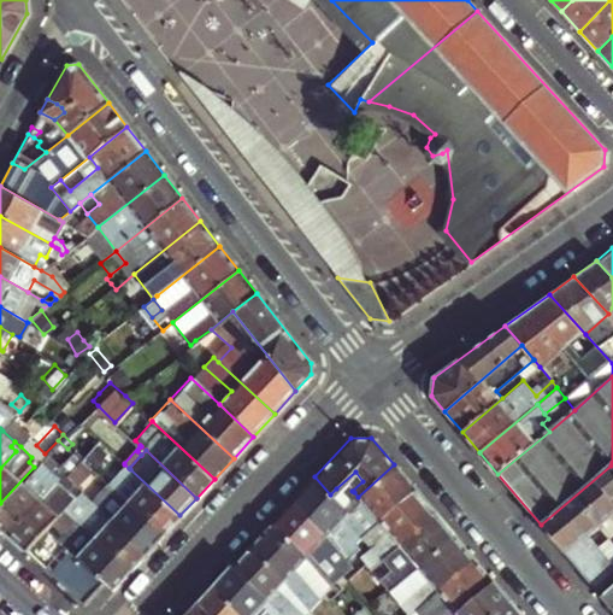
[(80,460),(72,454),(63,462),(70,469),(80,460)]
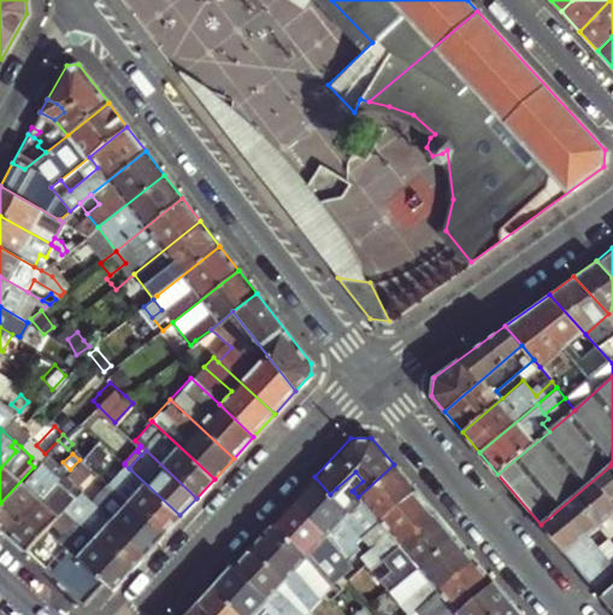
[(62,509),(78,490),(64,476),(70,469),(63,462),(51,475),(47,480),(52,484),(6,534),(24,550),(43,528),(62,509)]
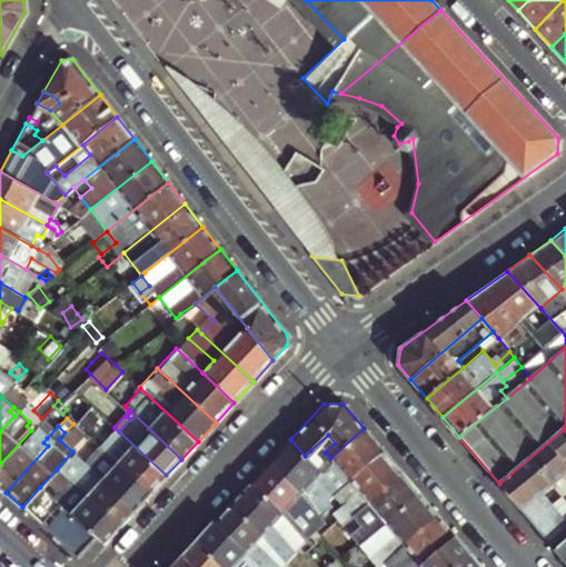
[(119,431),(115,428),(109,434),(115,439),(120,433),(119,431)]
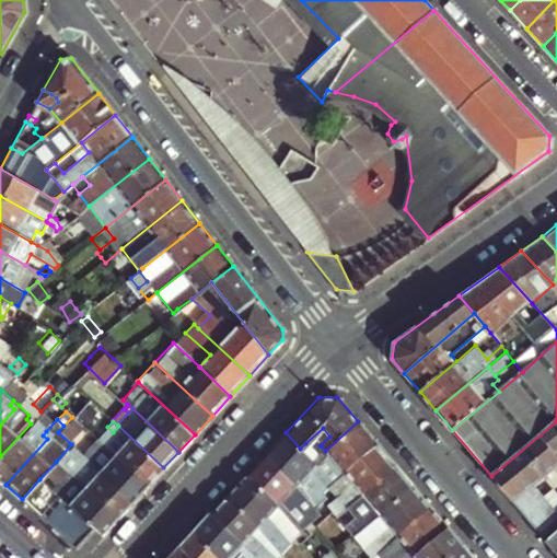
[(323,456),(318,460),(312,464),(316,477),(326,488),(327,487),(378,444),(358,421),(325,451),(322,446),(317,450),(323,456)]
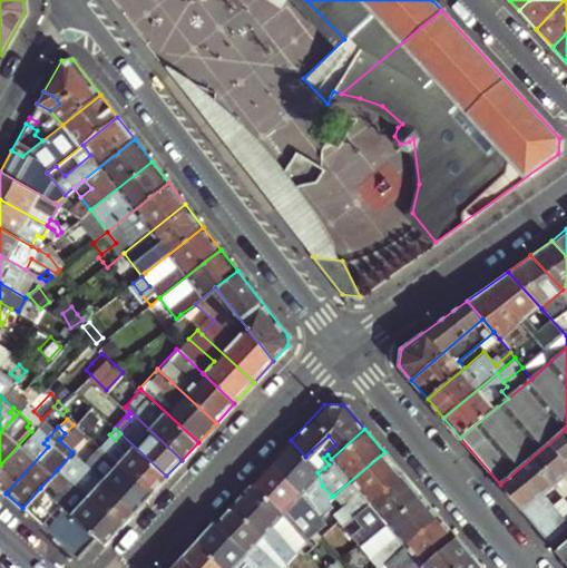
[(566,501),(566,502),(560,507),(557,503),(551,508),(540,495),(553,485),(566,472),(566,432),(565,430),(500,485),(550,546),(566,531),(566,501)]
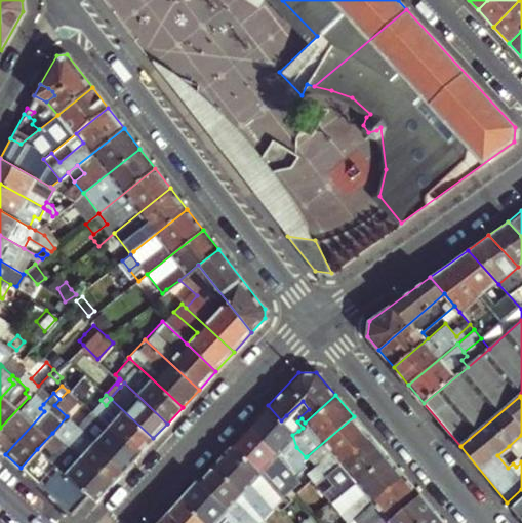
[(34,403),(29,397),(0,428),(0,449),(5,454),(44,411),(40,408),(43,404),(38,399),(34,403)]
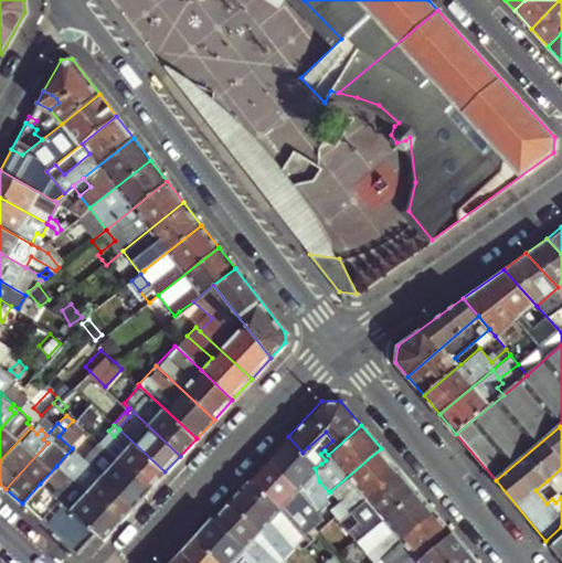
[(165,471),(119,429),(114,436),(108,431),(98,442),(93,448),(99,453),(104,447),(149,489),(165,471)]
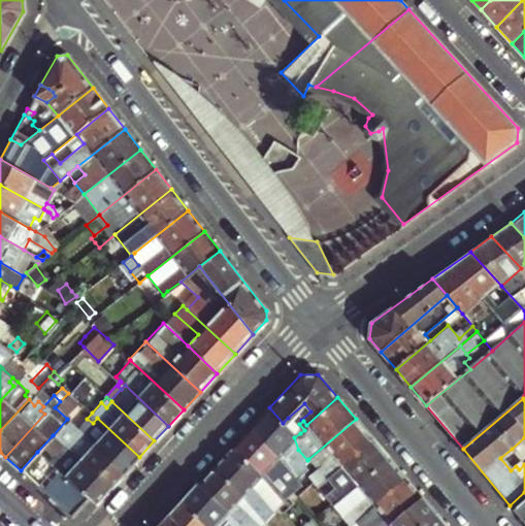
[(269,407),(252,427),(295,478),(302,471),(299,468),(303,464),(307,460),(298,450),(294,437),(283,423),(269,407)]
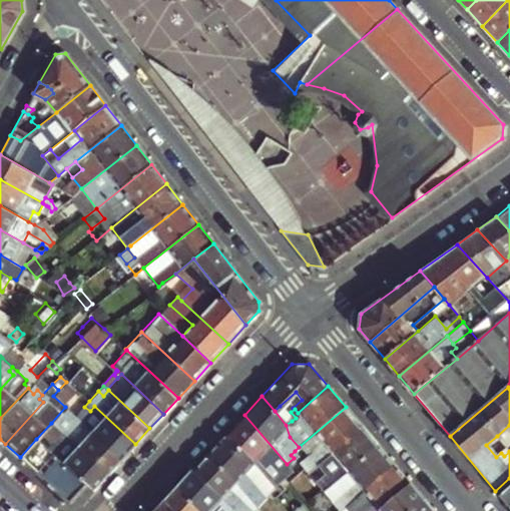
[(90,411),(84,407),(75,416),(70,422),(75,426),(80,422),(121,459),(135,444),(94,406),(90,411)]
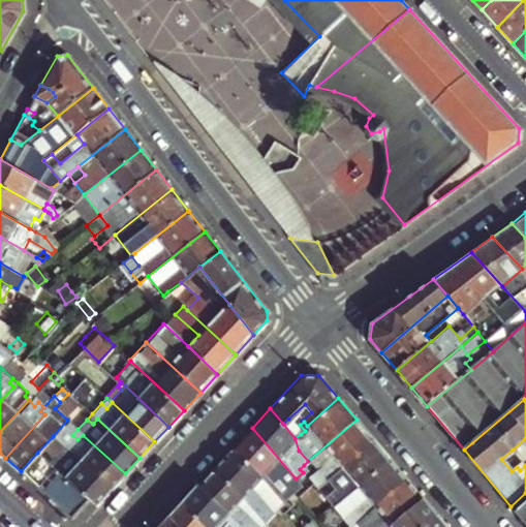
[(301,434),(296,428),(288,419),(283,424),(295,438),(301,434)]
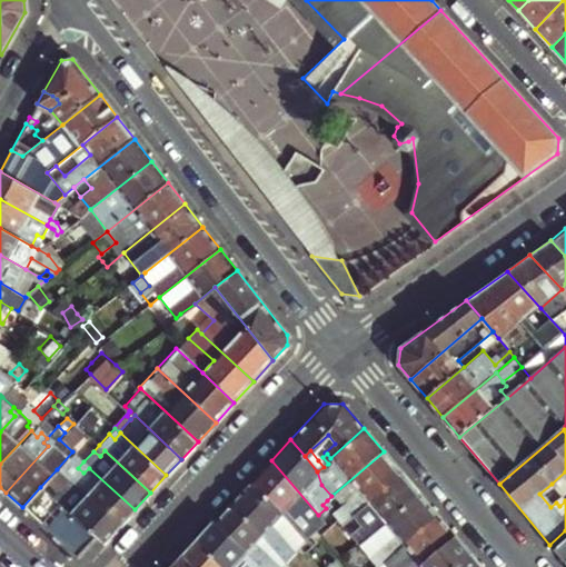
[(384,451),(333,495),(341,505),(331,514),(336,519),(340,525),(368,501),(403,474),(384,451)]
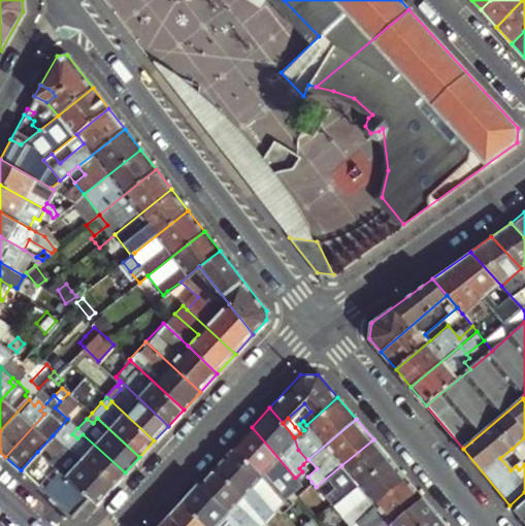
[(295,427),(300,433),(304,430),(299,424),(295,427)]
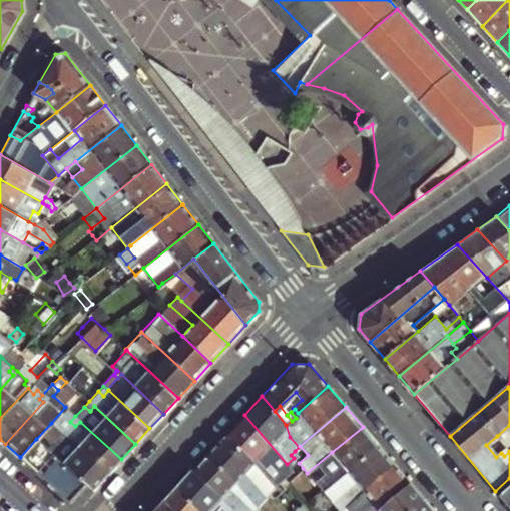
[(287,464),(244,415),(227,433),(269,480),(275,486),(291,469),(287,464)]
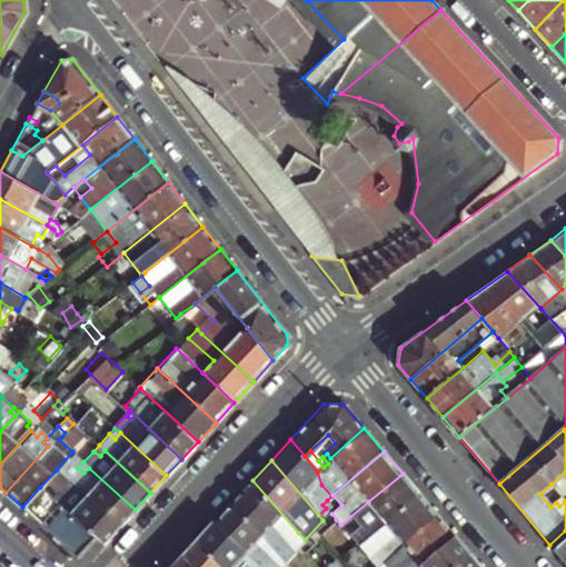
[(83,473),(78,468),(68,478),(62,484),(69,489),(73,484),(119,526),(135,509),(89,468),(83,473)]
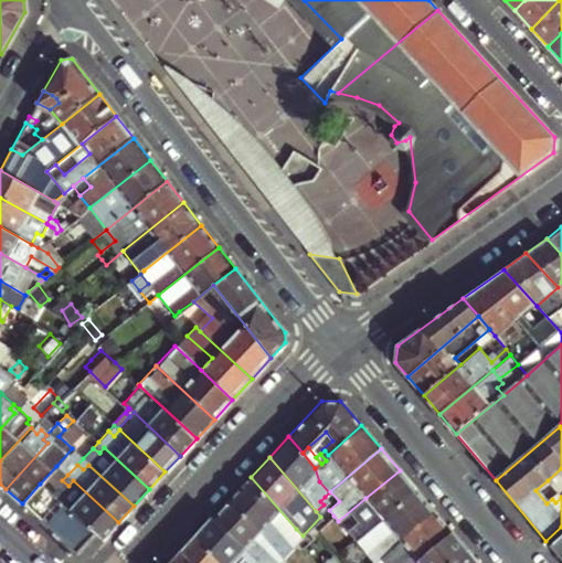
[(357,541),(383,519),(416,491),(400,470),(366,498),(373,507),(347,530),(353,538),(357,541)]
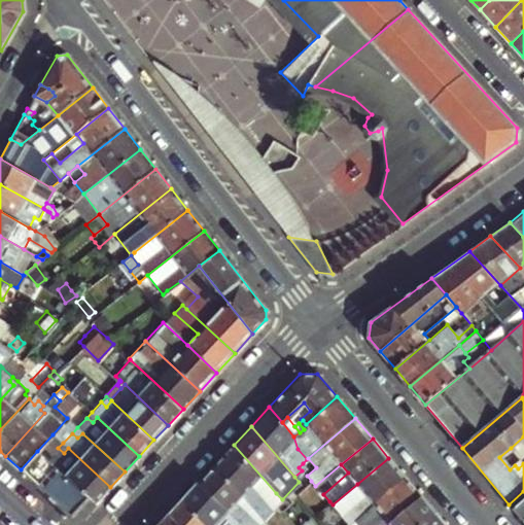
[(276,493),(234,445),(216,464),(266,522),(276,511),(268,502),(276,493)]
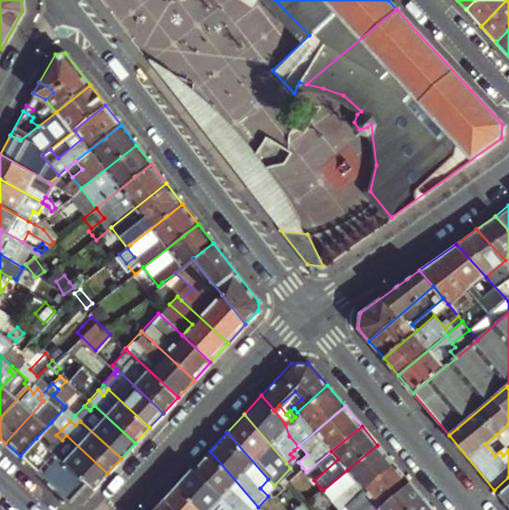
[(62,440),(56,435),(52,441),(68,456),(63,462),(84,482),(93,489),(107,473),(66,435),(62,440)]
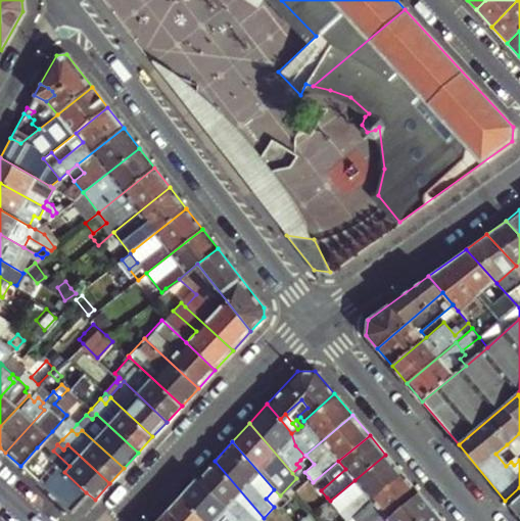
[(519,461),(507,444),(495,454),(506,466),(511,462),(514,465),(519,461)]
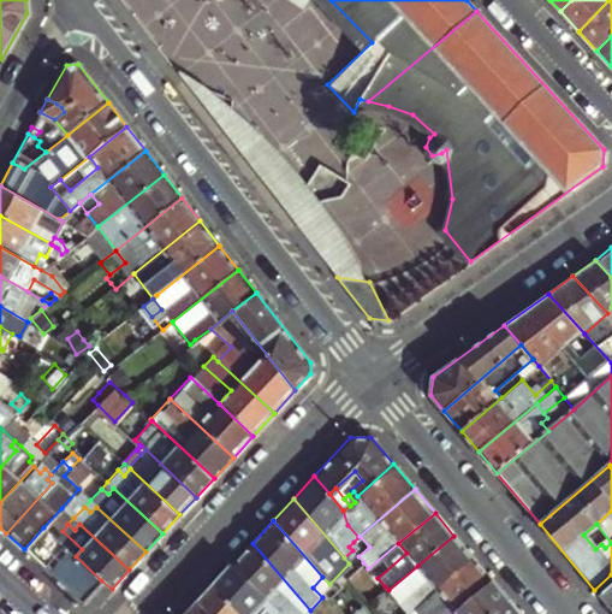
[(101,580),(76,556),(43,527),(24,549),(82,601),(101,580)]
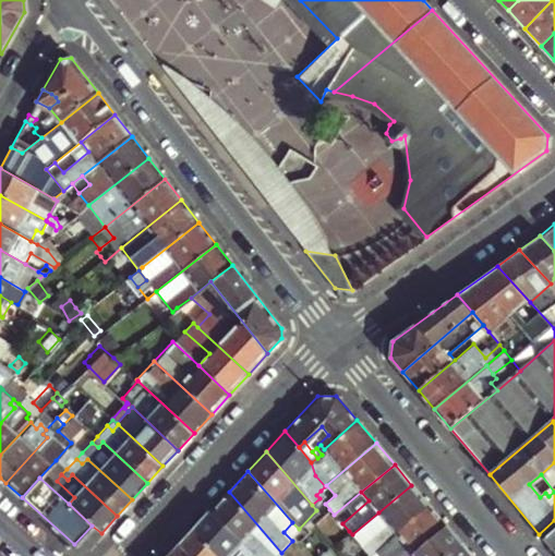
[(411,485),(378,512),(387,522),(360,544),(370,555),(375,551),(387,540),(429,505),(411,485)]
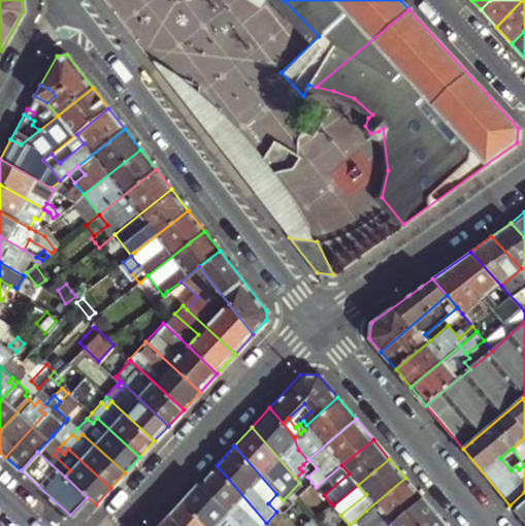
[(245,525),(262,525),(266,523),(217,465),(198,484),(244,525),(245,525)]
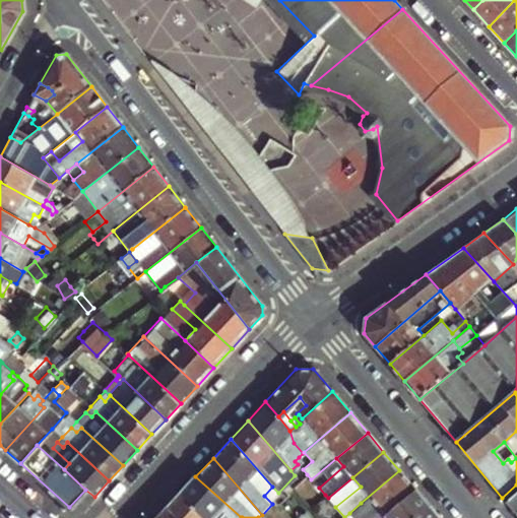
[(399,470),(361,503),(370,513),(364,517),(384,517),(416,491),(399,470)]
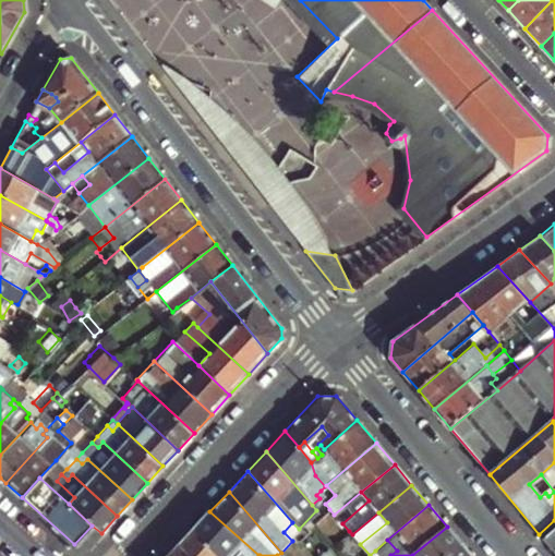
[(256,555),(258,555),(209,511),(195,528),(218,555),(256,555)]
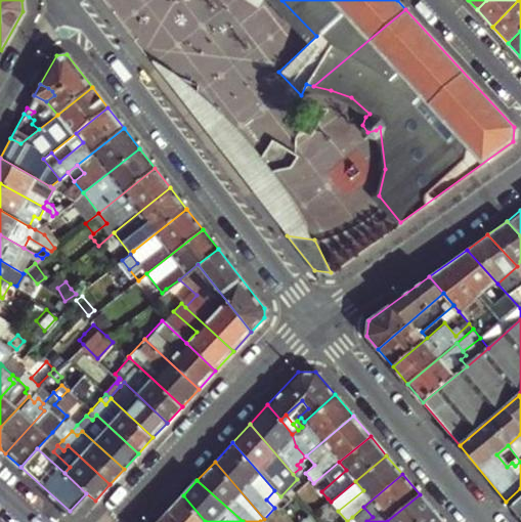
[(419,521),(433,511),(420,494),(387,521),(419,521)]
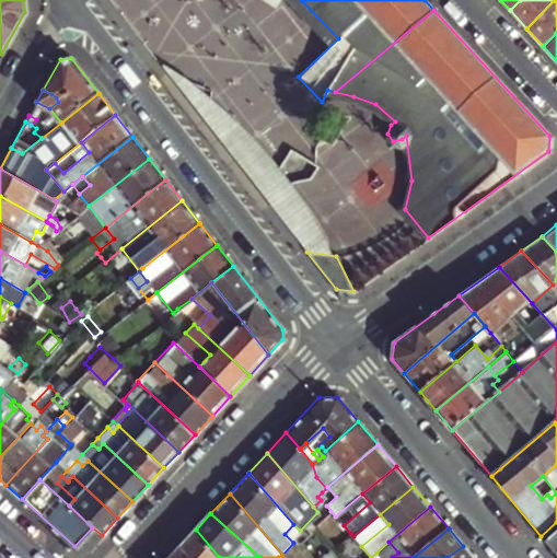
[(219,557),(196,530),(181,546),(189,557),(219,557)]
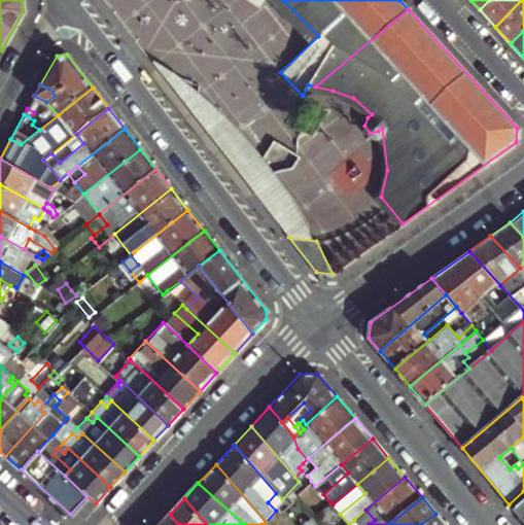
[(523,500),(514,510),(523,522),(523,500)]
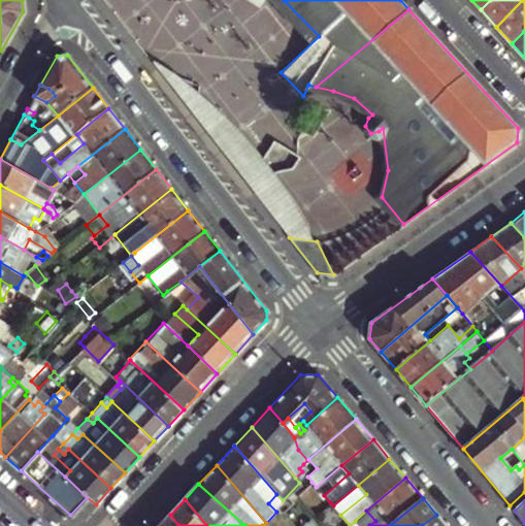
[(290,505),(288,506),(281,513),(292,525),(304,525),(306,524),(290,505)]
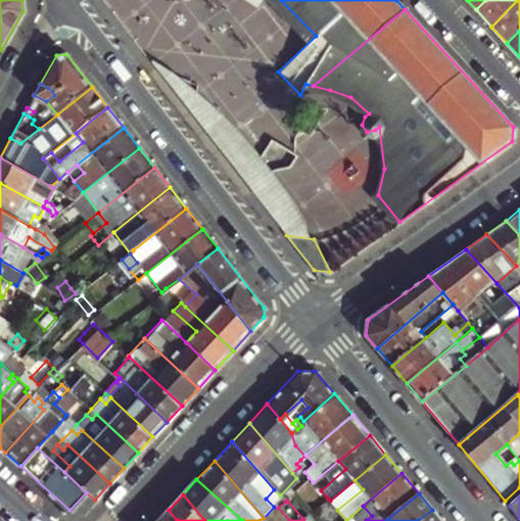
[(366,520),(372,516),(363,506),(351,516),(356,520),(366,520)]
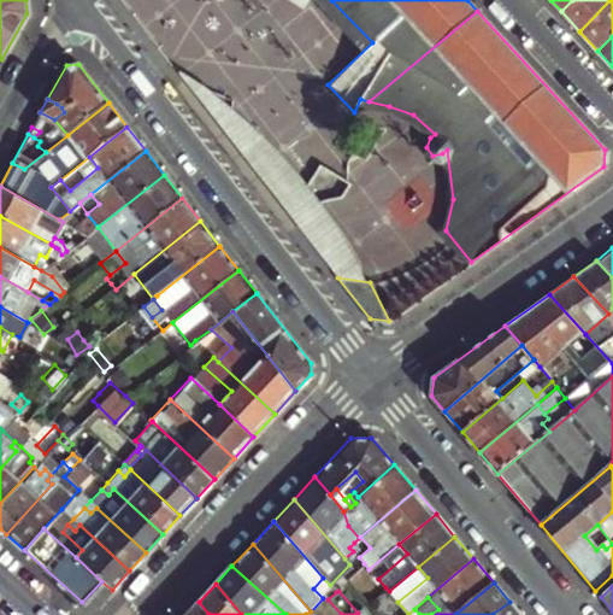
[(208,614),(199,602),(186,614),(208,614)]
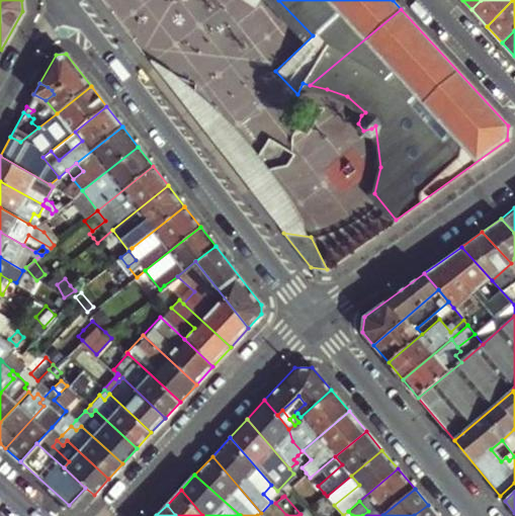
[(437,515),(428,505),(414,515),(437,515)]
